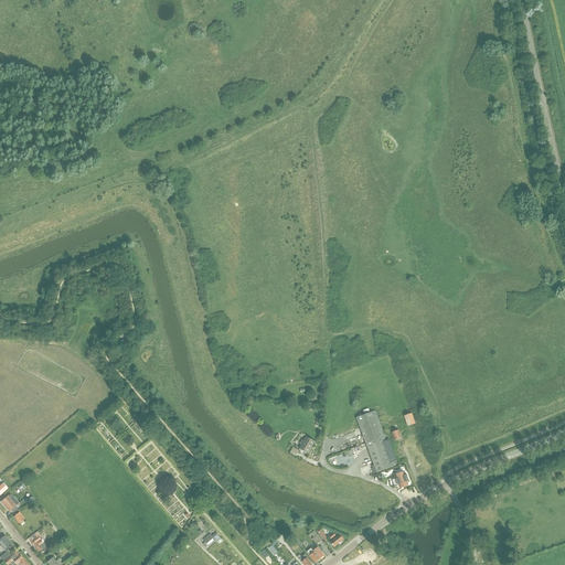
[(375,411),(356,417),(366,443),(384,436),(384,435),(383,430),(375,411)]
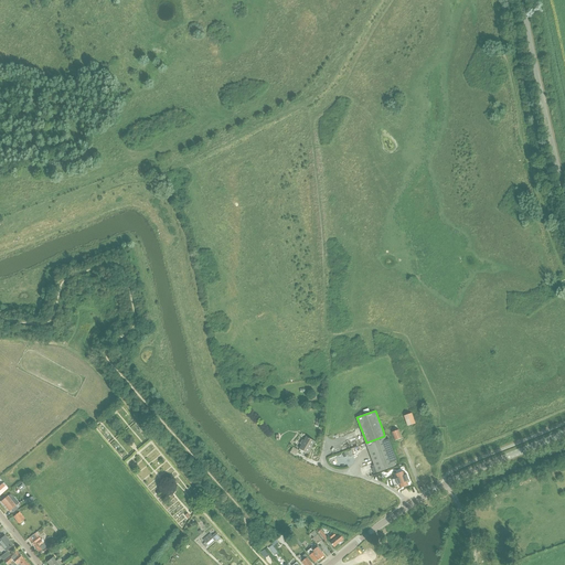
[(412,414),(404,416),(407,426),(415,424),(412,414)]
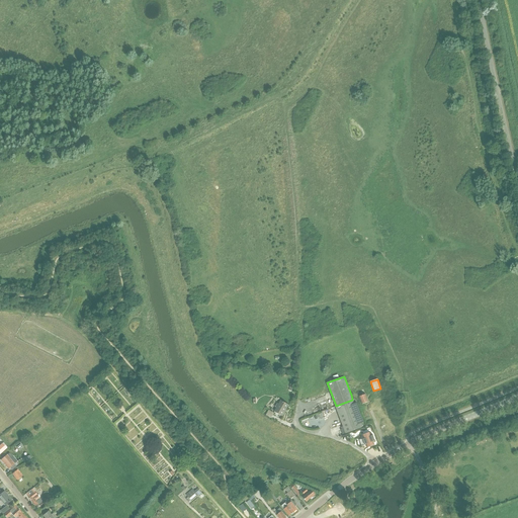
[(359,397),(362,404),(367,402),(365,395),(359,397)]
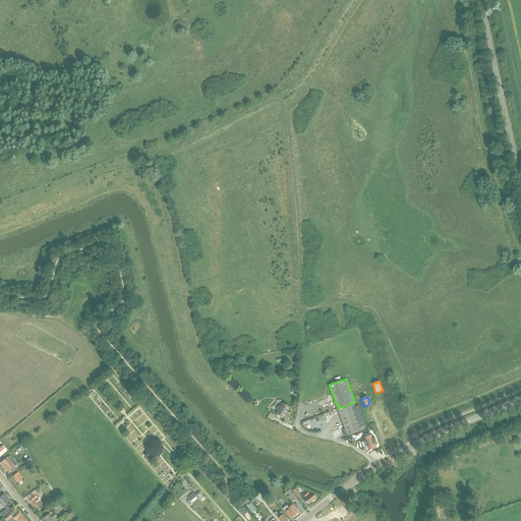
[(354,402),(338,408),(345,427),(341,428),(344,437),(348,436),(365,429),(363,425),(366,424),(359,406),(356,406),(354,402)]
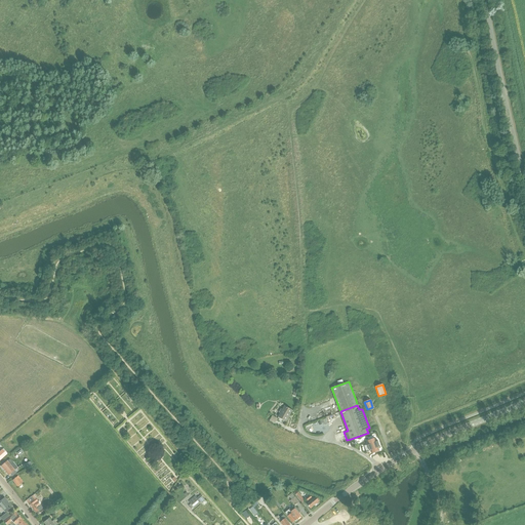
[(285,406),(282,410),(281,409),(279,412),(281,413),(278,417),(286,421),(292,410),(285,406)]
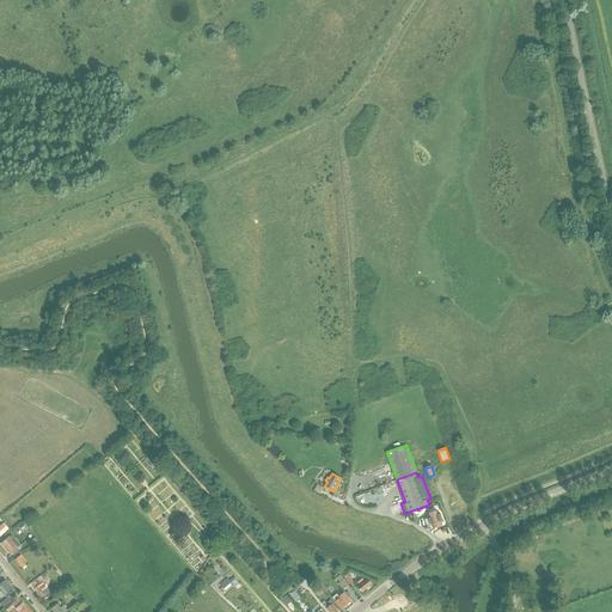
[(324,488),(318,484),(314,490),(320,494),(324,488)]
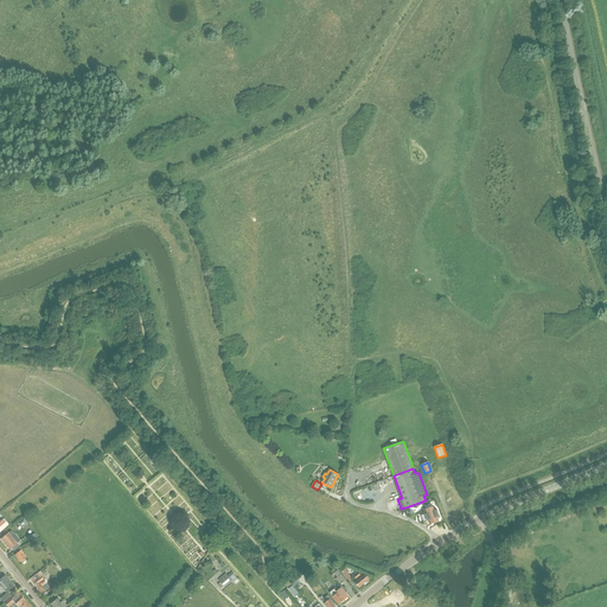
[(433,506),(425,510),(426,513),(421,516),(423,522),(423,523),(429,521),(430,525),(439,522),(438,518),(440,517),(440,516),(439,517),(436,510),(434,511),(433,506)]
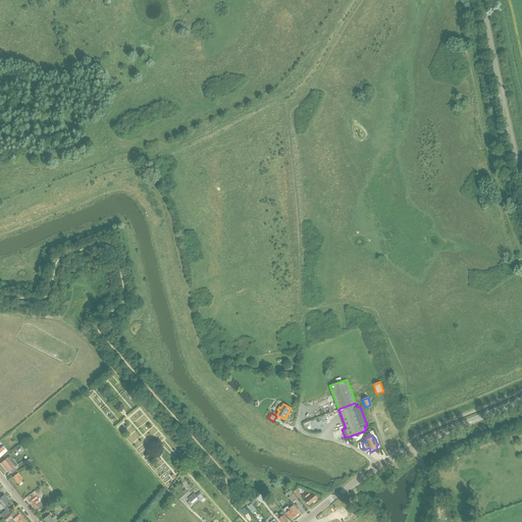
[(3,462),(1,464),(4,467),(5,469),(6,469),(8,472),(9,471),(11,473),(16,470),(14,467),(17,465),(12,460),(9,457),(7,459),(5,460),(4,461),(3,462)]
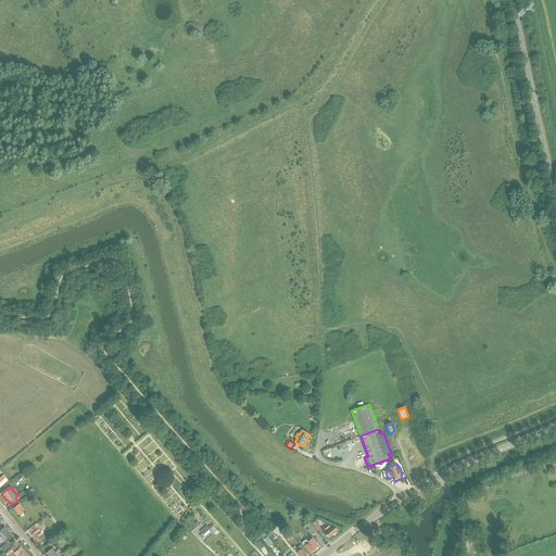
[(19,516),(24,510),(19,504),(13,508),(19,516)]
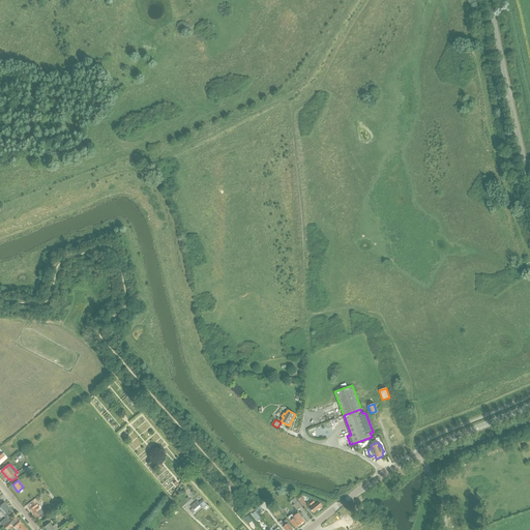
[(301,506),(298,502),(295,498),(292,501),(294,504),(293,505),(297,510),(301,506)]
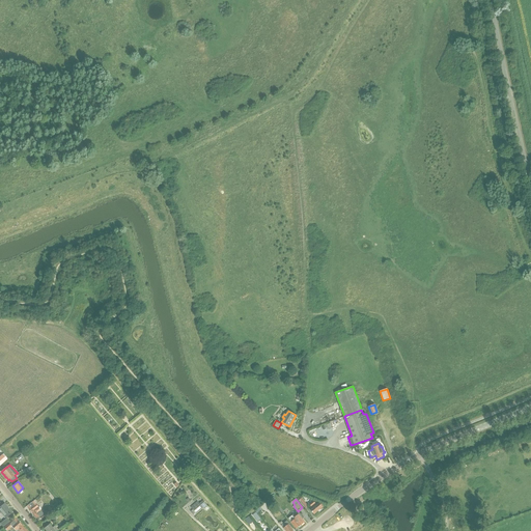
[(197,501),(190,506),(192,509),(195,512),(196,513),(202,508),(203,509),(207,505),(203,500),(199,503),(197,501)]
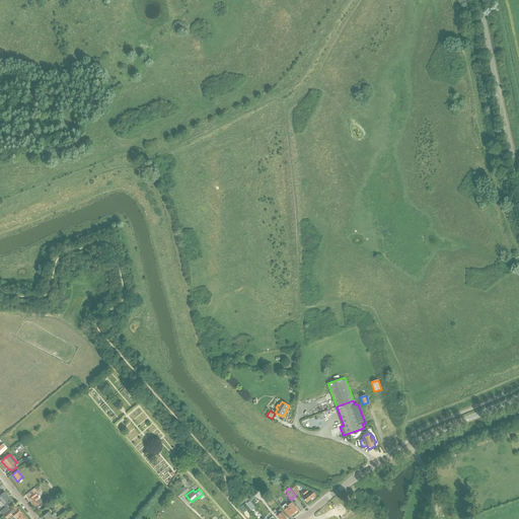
[(45,505),(40,499),(40,497),(39,496),(38,496),(32,490),(25,495),(27,498),(32,505),(35,508),(39,506),(40,508),(45,505)]
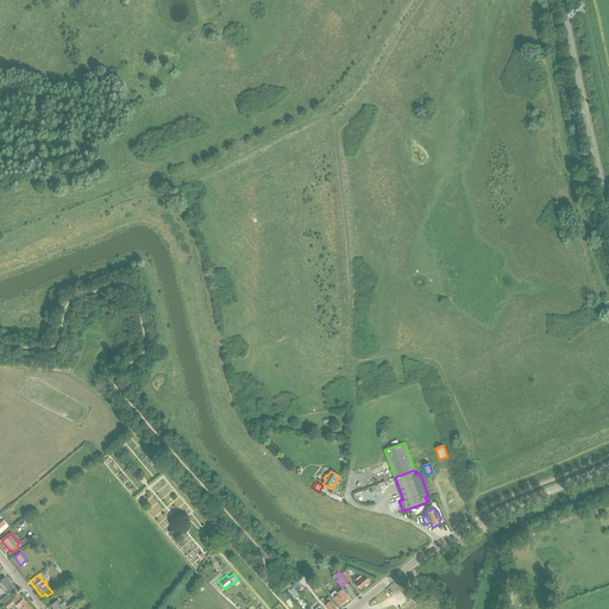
[(0,585),(6,594),(13,588),(5,577),(2,579),(0,577),(0,585)]
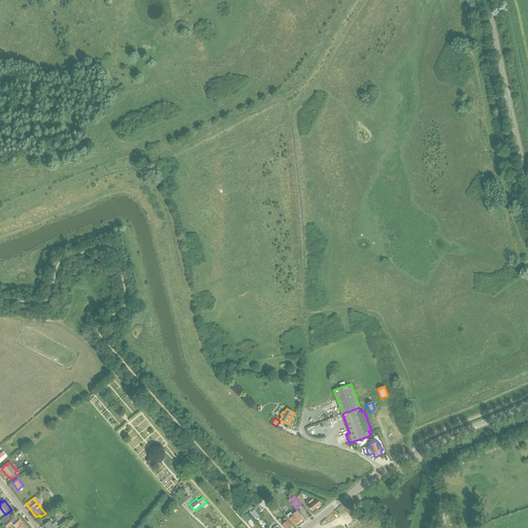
[(308,506),(312,512),(321,504),(322,503),(320,501),(319,502),(317,500),(315,501),(314,501),(309,504),(310,505),(308,506)]
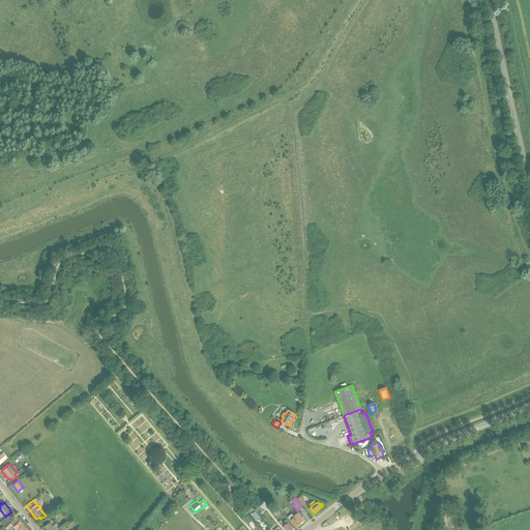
[(296,510),(292,513),(300,524),(304,521),(301,518),(302,517),(298,511),(297,512),(296,510)]
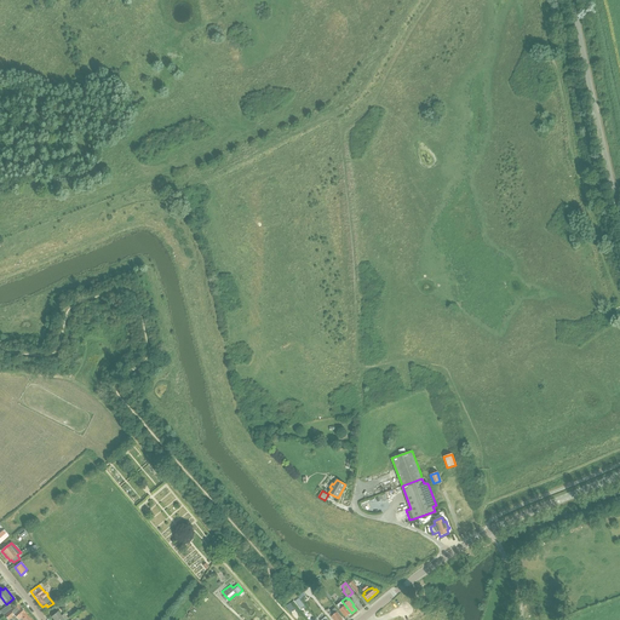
[(298,598),(294,602),(302,610),(305,607),(298,598)]
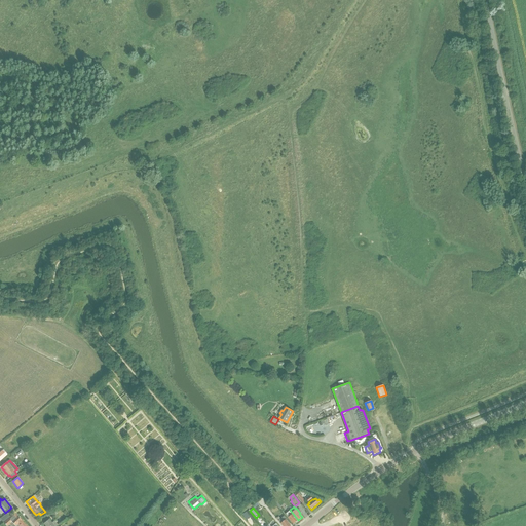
[(290,510),(286,514),(294,524),(298,520),(290,510)]
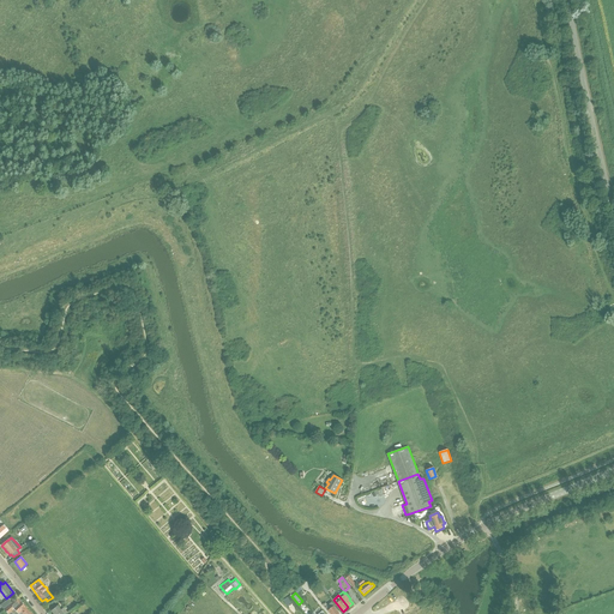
[(7,613),(8,613),(13,609),(17,613),(19,613),(30,613),(25,608),(20,602),(19,602),(17,599),(4,609),(7,613)]
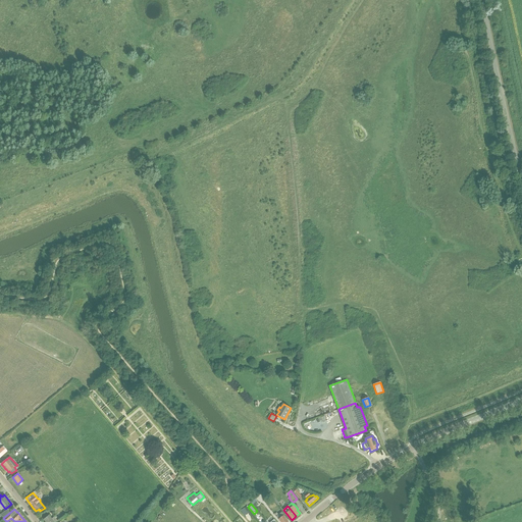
[(280,521),(289,521),(286,519),(288,518),(282,512),(276,516),(280,521)]
